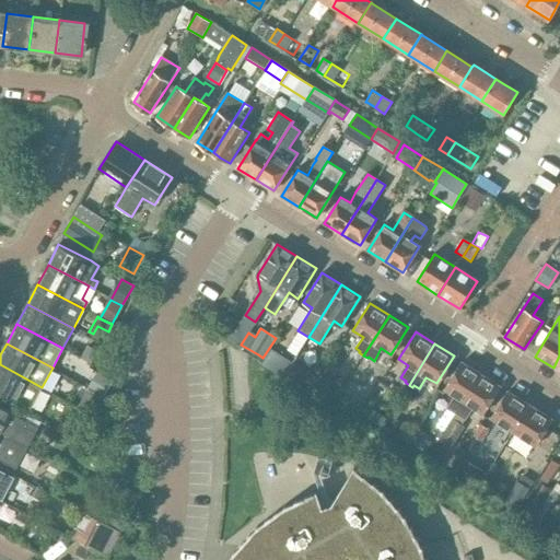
[(81,358),(92,363),(98,350),(88,345),(81,358)]
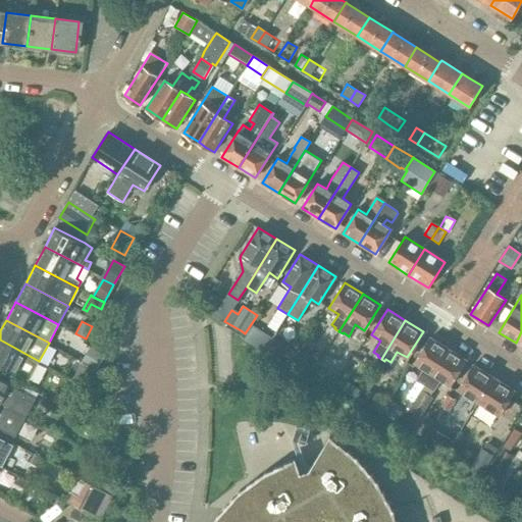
[(264,352),(267,347),(272,338),(252,326),(244,338),(264,352)]
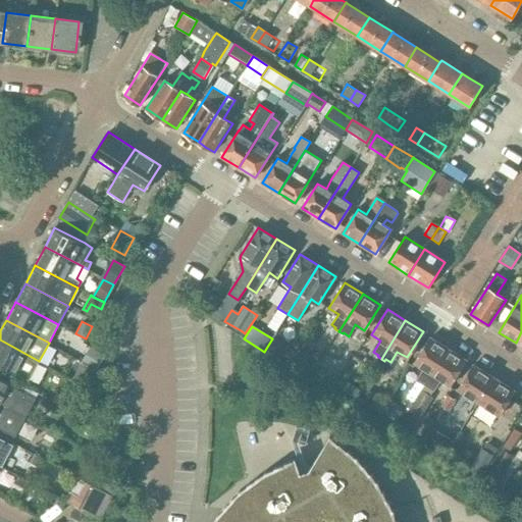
[(430,336),(414,362),(423,368),(416,378),(417,379),(424,384),(448,348),(431,337),(430,336)]
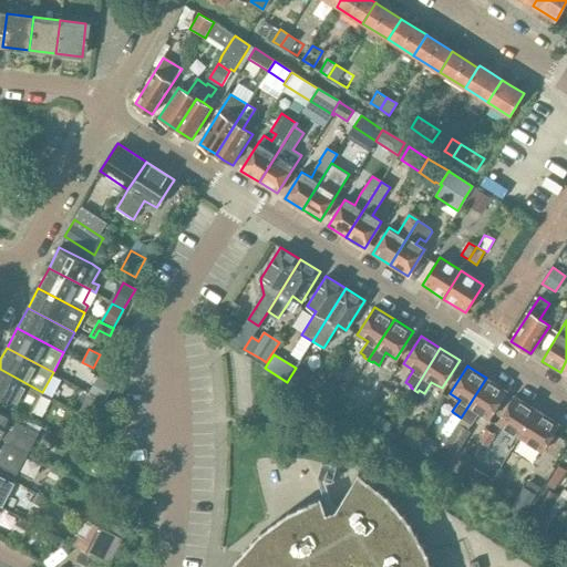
[(296,368),(290,377),(301,383),(307,373),(297,367),(296,368)]
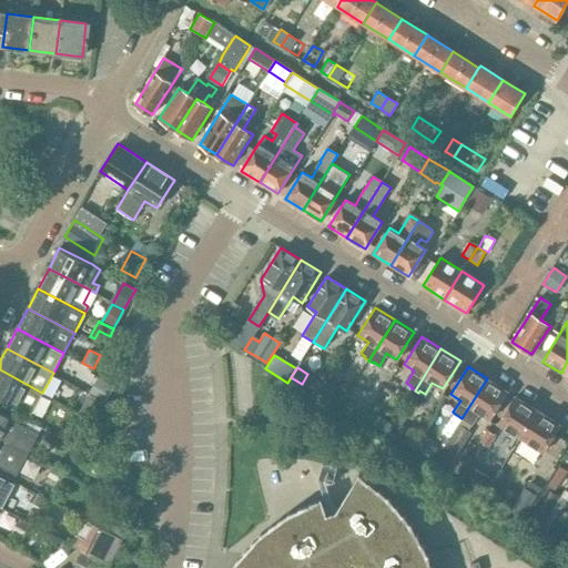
[(0,369),(0,396),(18,406),(32,413),(42,393),(0,369)]
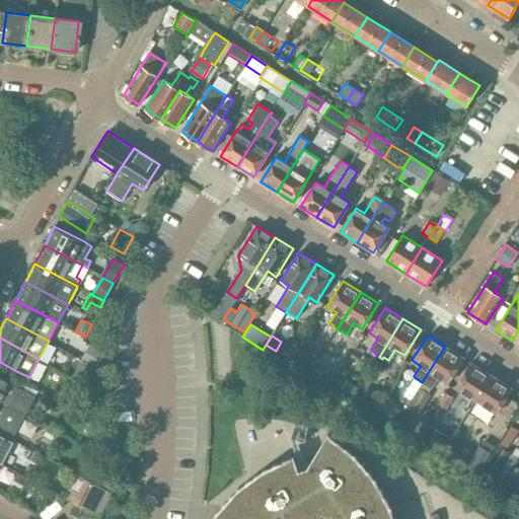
[(90,346),(82,360),(96,368),(104,355),(90,346)]
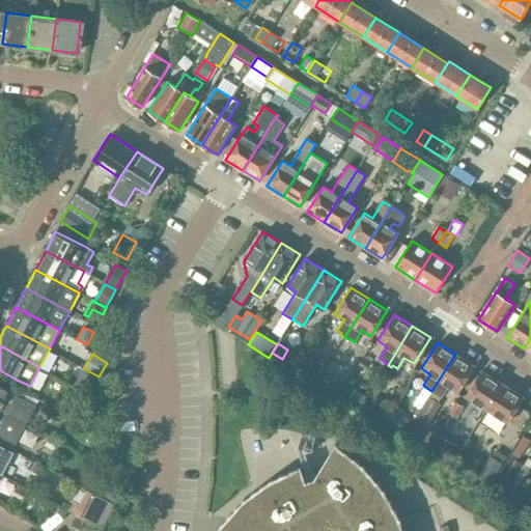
[(455,354),(431,391),(441,396),(448,386),(457,391),(474,365),(455,354)]
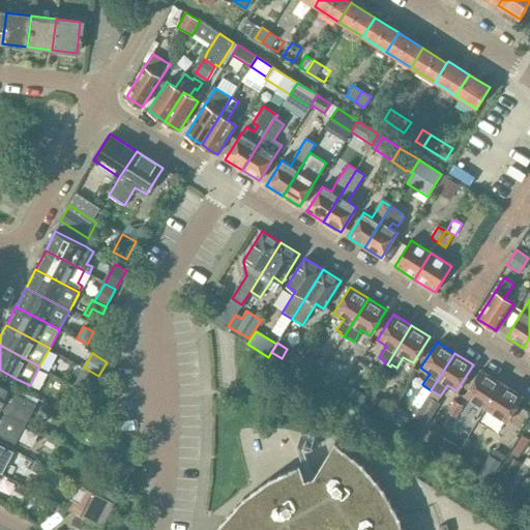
[(303,356),(294,372),(313,384),(323,369),(303,356)]
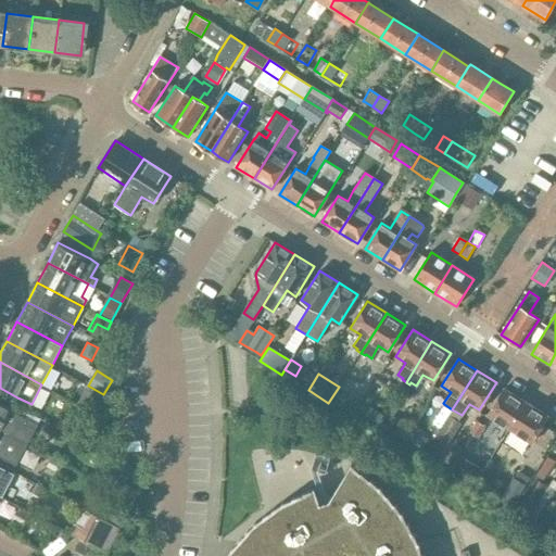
[(526,401),(504,387),(488,414),(508,427),(526,401)]
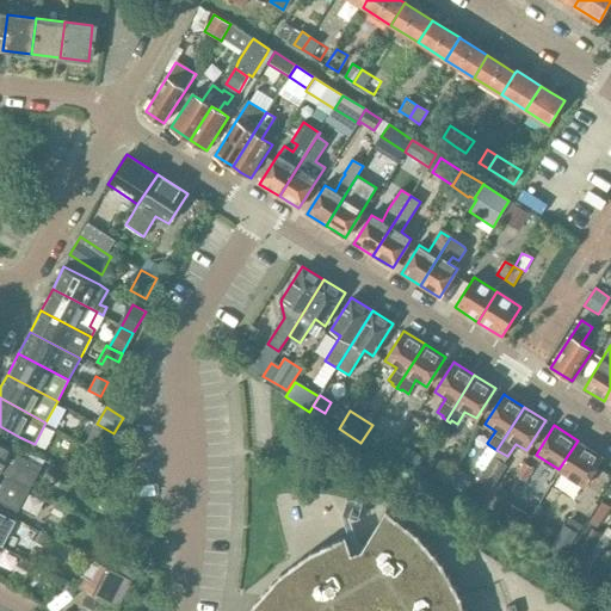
[(602,456),(579,442),(578,440),(559,469),(584,486),(602,456)]
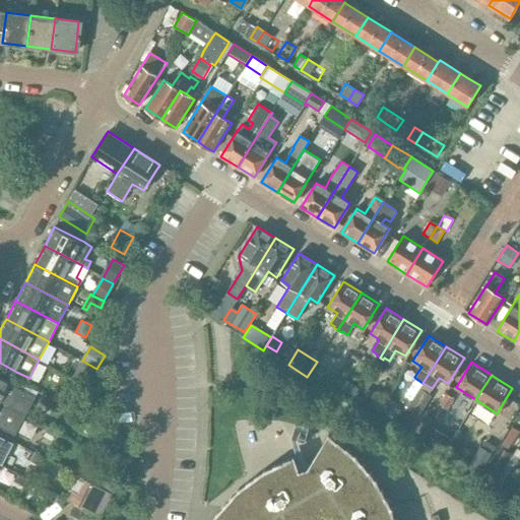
[(0,379),(0,402),(4,404),(24,415),(35,398),(0,379)]
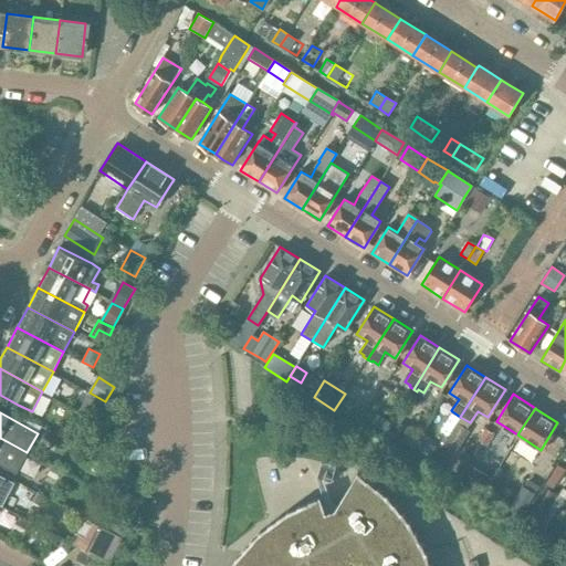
[(378,416),(374,423),(385,430),(389,423),(378,416)]
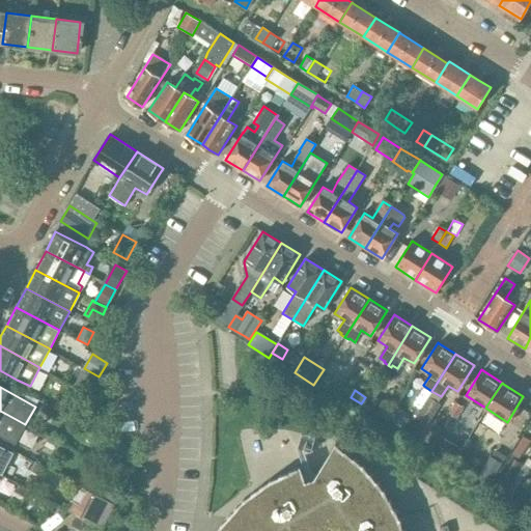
[(417,397),(413,404),(418,408),(420,409),(425,402),(423,400),(417,397)]
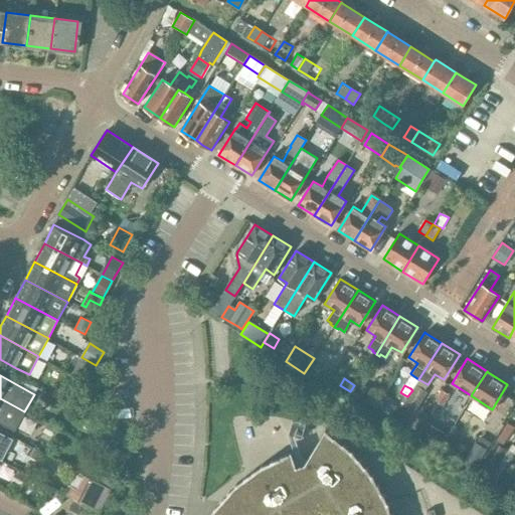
[(407,396),(401,406),(413,414),(427,393),(423,390),(415,385),(412,390),(407,396)]
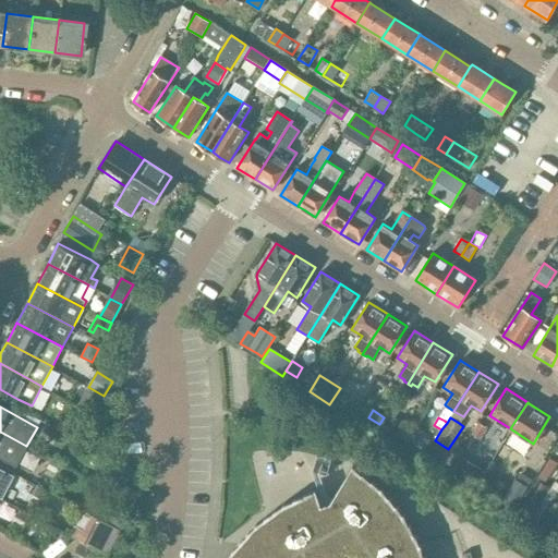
[(64,433),(45,422),(40,433),(59,443),(64,433)]
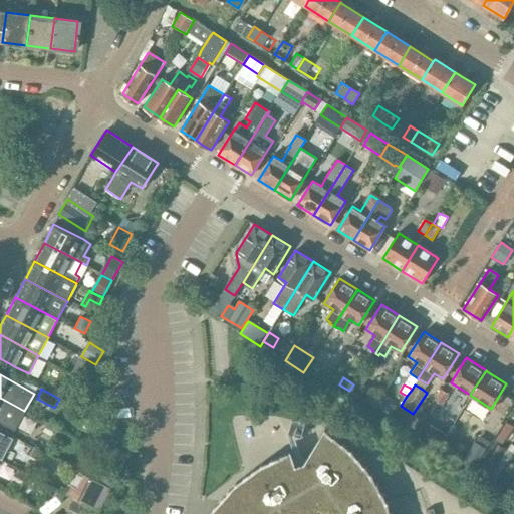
[(440,390),(434,399),(441,404),(447,394),(440,390)]
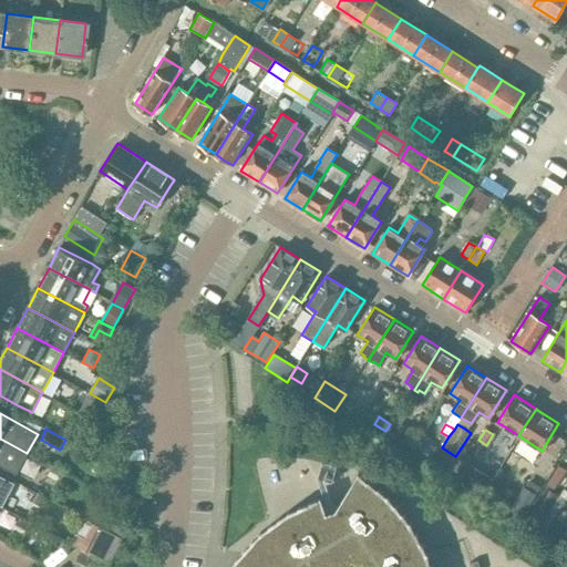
[(0,439),(0,465),(16,474),(27,453),(4,441),(0,439)]
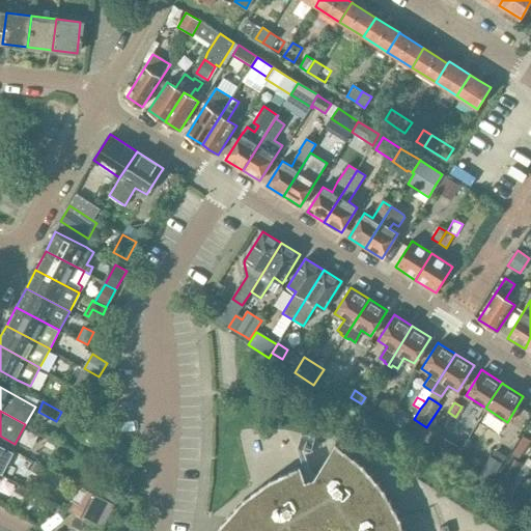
[(458,447),(439,436),(428,452),(448,465),(458,447)]
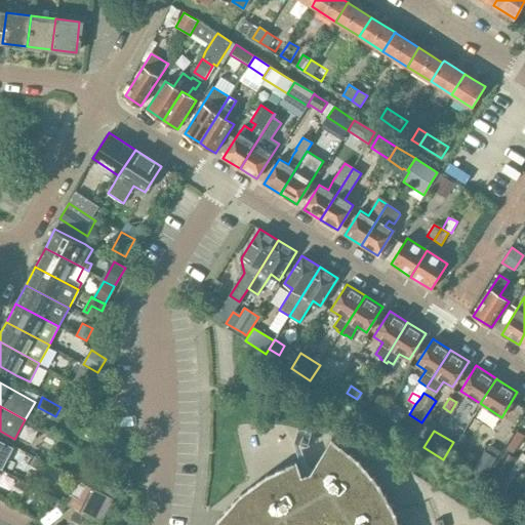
[(518,432),(507,449),(514,453),(524,436),(518,432)]
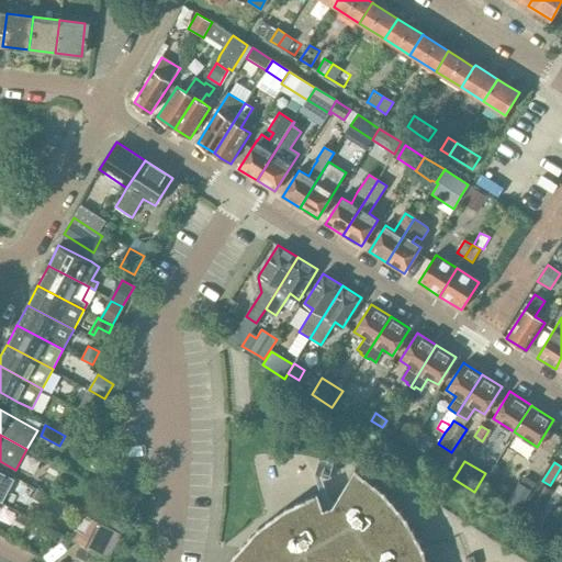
[(63,502),(0,469),(0,480),(42,502),(58,510),(63,502)]
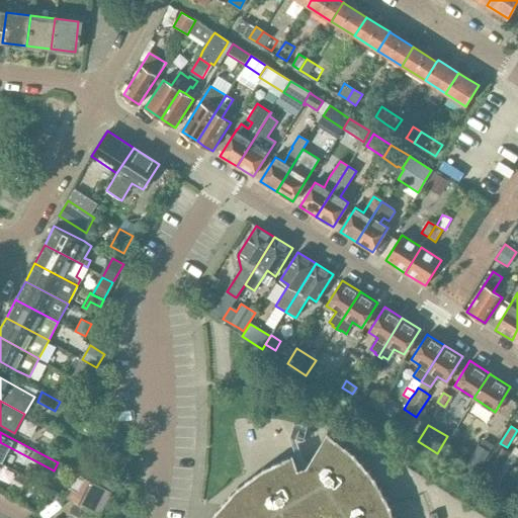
[(361,460),(355,452),(354,452),(346,445),(346,446),(338,439),(337,440),(328,432),(308,465),(299,468),(293,454),(292,454),(292,455),(283,458),(283,459),(273,463),(273,464),(263,467),(264,468),(255,473),(255,475),(246,481),(247,481),(238,487),(238,488),(230,495),(231,496),(223,503),(224,504),(216,511),(217,511),(211,517),(395,517),(395,515),(394,515),(392,505),(391,505),(386,495),(385,496),(381,486),(380,487),(375,477),(368,468),(362,460),(361,460)]
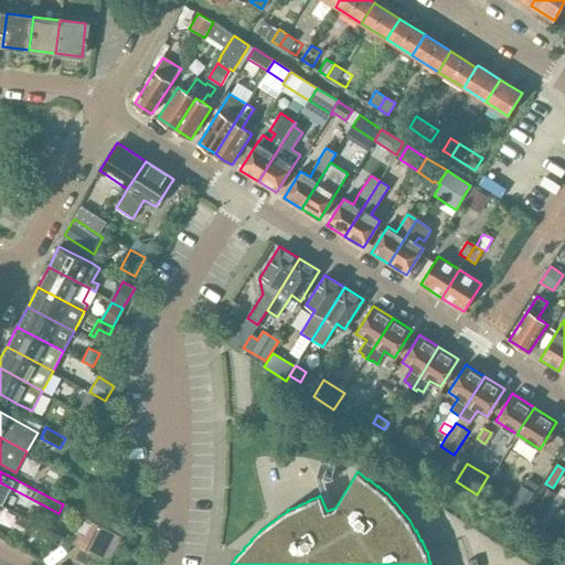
[(522,486),(509,508),(520,515),(534,492),(522,486)]
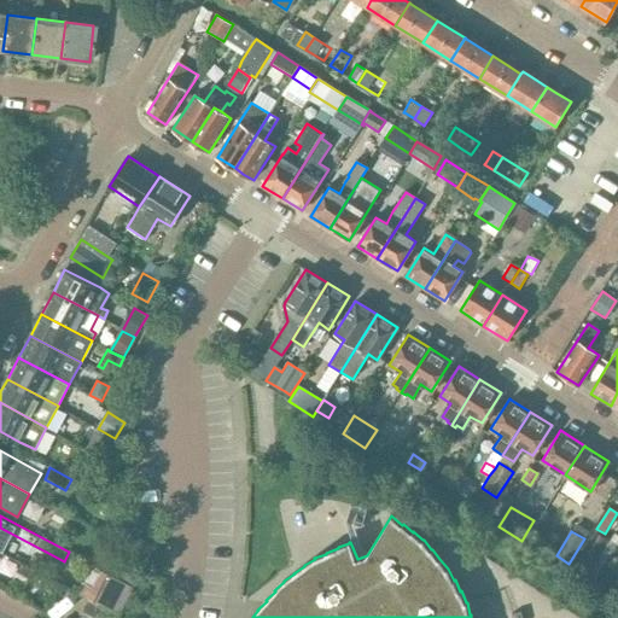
[(611,541),(599,535),(572,576),(583,583),(594,565),(595,566),(611,541)]
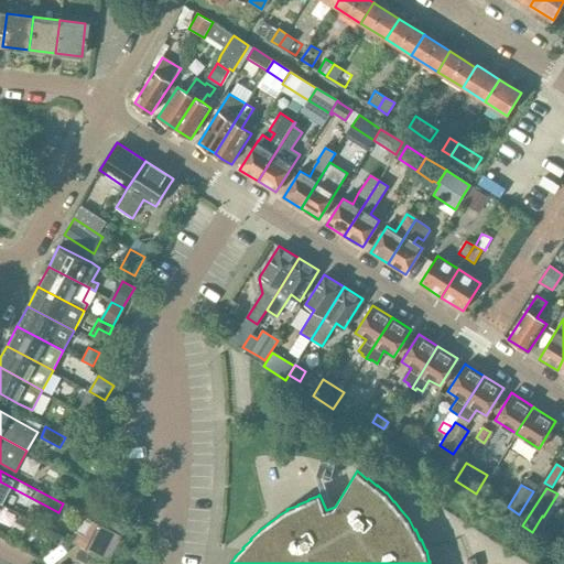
[(119,501),(105,527),(121,535),(136,510),(119,501)]
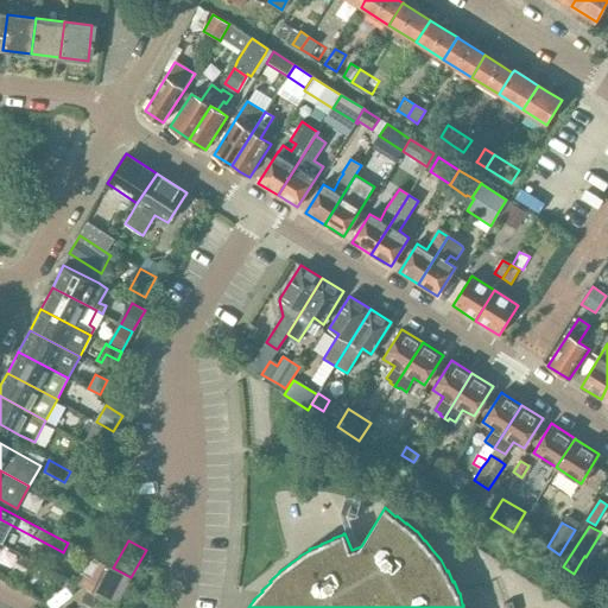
[(607,586),(607,570),(605,569),(596,583),(606,589),(607,586)]
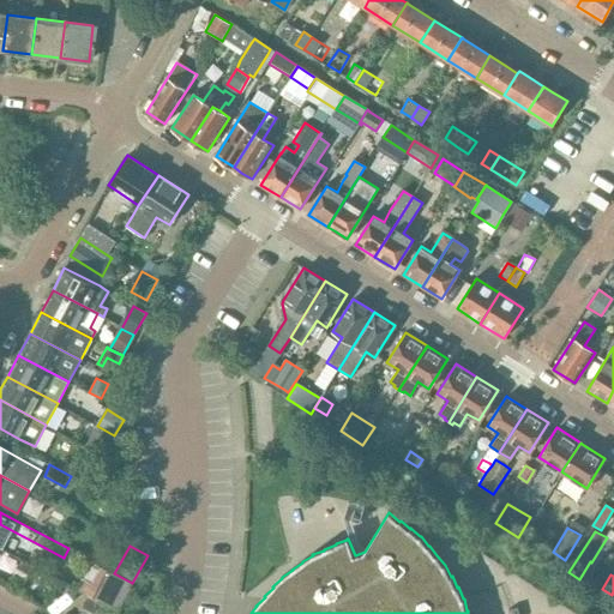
[(79,613),(115,613),(116,613),(89,597),(79,613)]
